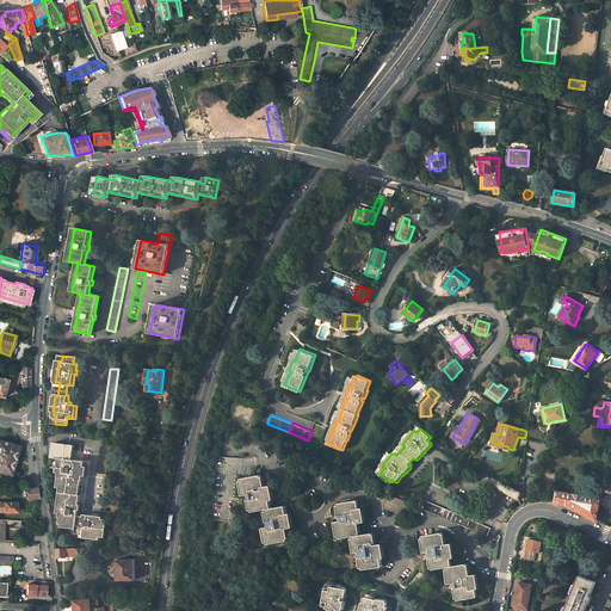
[(0,439),(0,471),(11,475),(19,445),(0,439)]
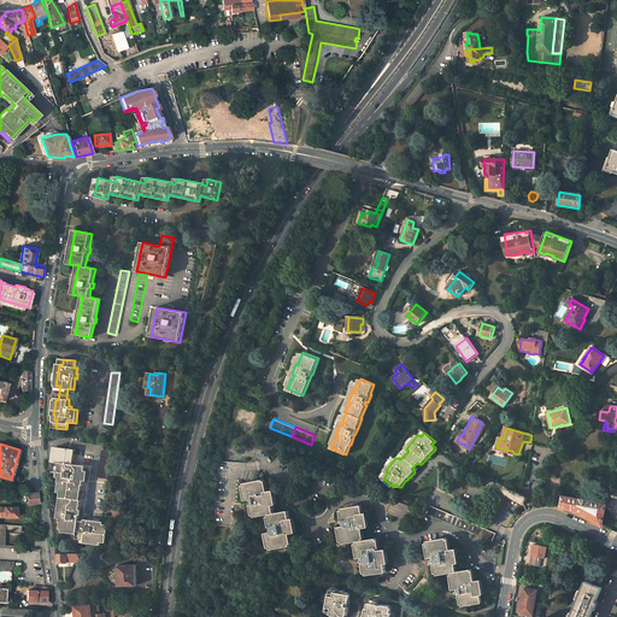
[(101,446),(98,476),(106,477),(110,447),(101,446)]
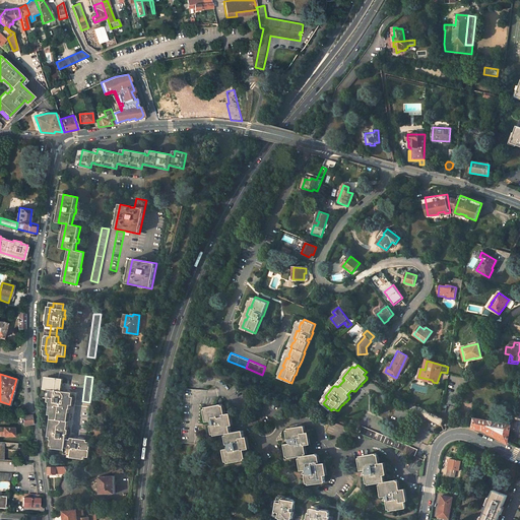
[(64,453),(88,456),(90,441),(82,440),(82,438),(74,437),(74,439),(66,438),(71,392),(61,390),(62,379),(48,377),(45,397),(50,397),(49,406),(52,406),(50,418),(53,418),(50,439),(52,440),(51,445),(65,447),(64,453)]
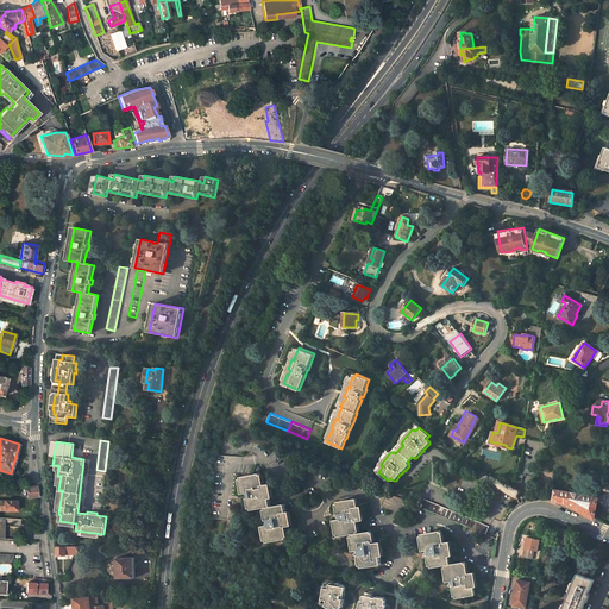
[(212,519),(220,520),(225,456),(218,456),(212,519)]
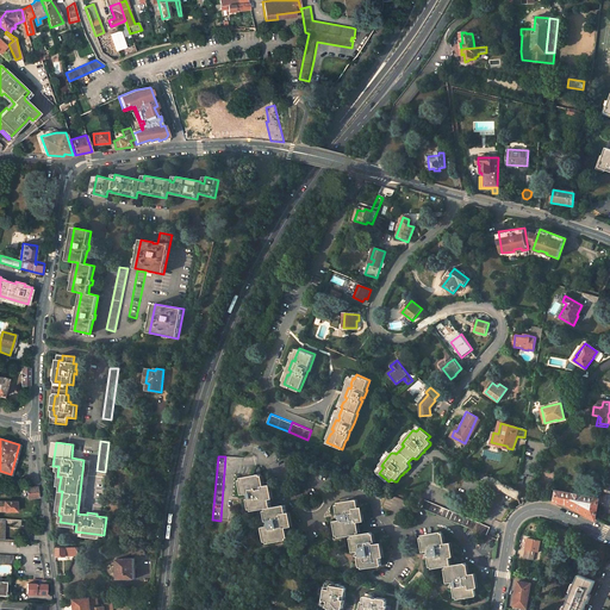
[(225,456),(221,521),(230,521),(235,458),(225,456)]
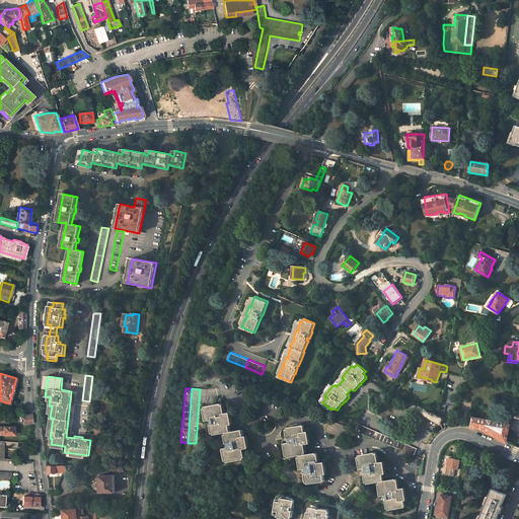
[(200,389),(196,443),(203,444),(206,406),(207,389),(200,389)]
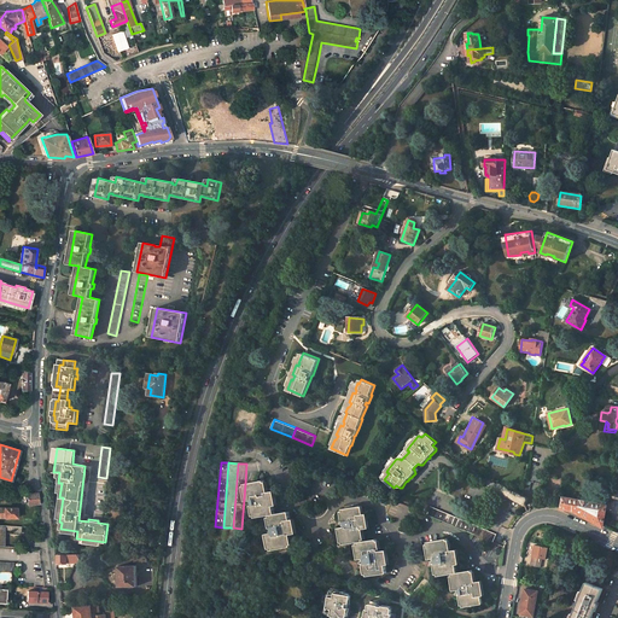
[(529,497),(484,477),(482,483),(528,506),(529,497)]
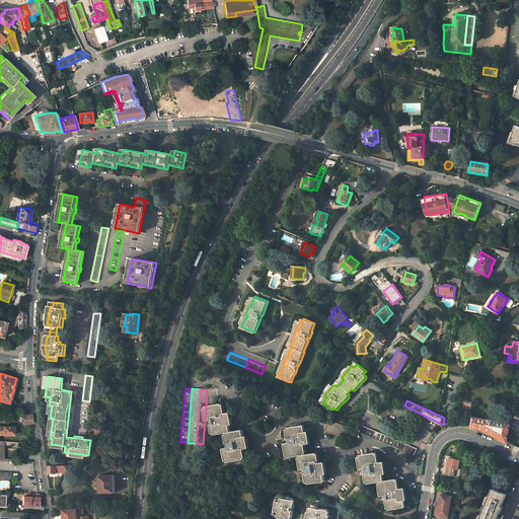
[(225,447),(228,461),(244,459),(242,449),(247,448),(245,436),(243,436),(242,429),(230,432),(229,425),(230,424),(228,413),(224,414),(221,402),(206,406),(208,420),(212,419),(215,434),(226,432),(229,447),(225,447)]
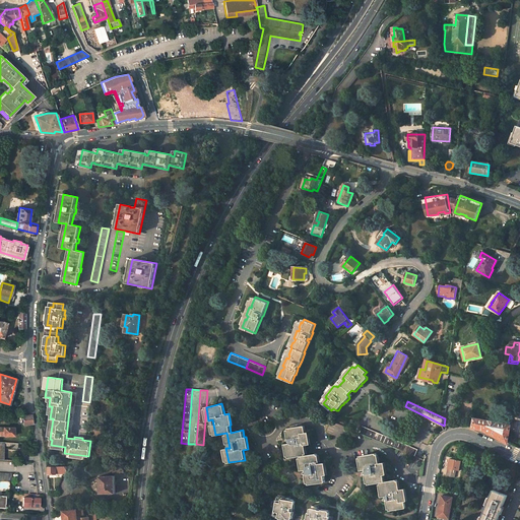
[(31,414),(22,415),(23,425),(33,424),(31,414)]
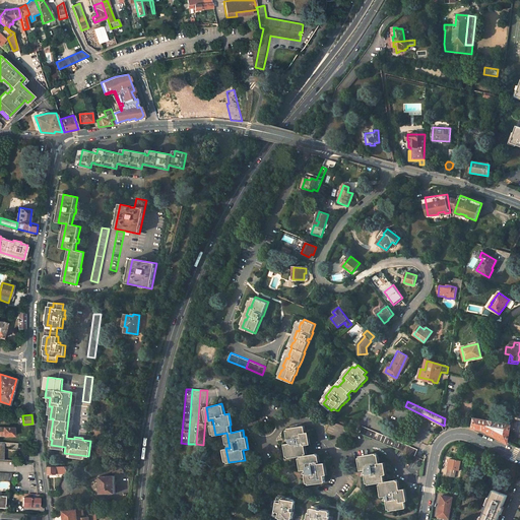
[(510,426),(474,418),(474,423),(467,421),(466,426),(473,427),(473,428),(482,429),(507,442),(510,429),(510,426)]
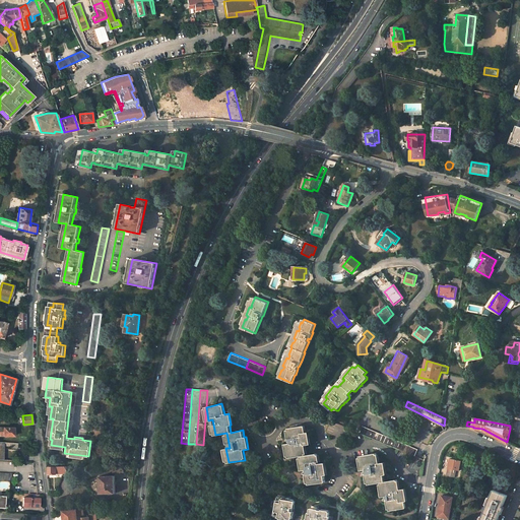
[(307,469),(309,483),(325,481),(324,474),(325,474),(323,462),(318,463),(317,453),(305,455),(303,445),(309,444),(307,432),(306,432),(304,426),(288,428),(290,443),(287,443),(288,457),(301,456),(303,469),(307,469)]
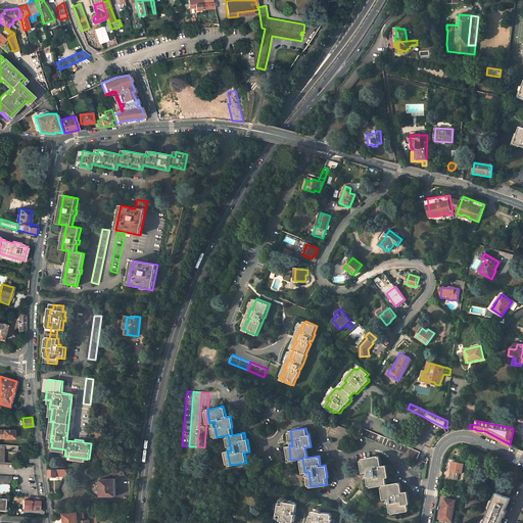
[(0,429),(0,437),(14,438),(14,429),(0,429)]
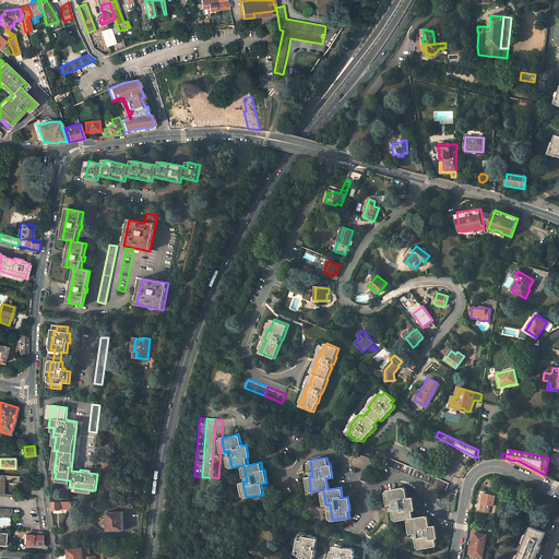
[(445,491),(449,484),(389,459),(385,466),(388,467),(388,466),(423,480),(423,482),(445,491)]
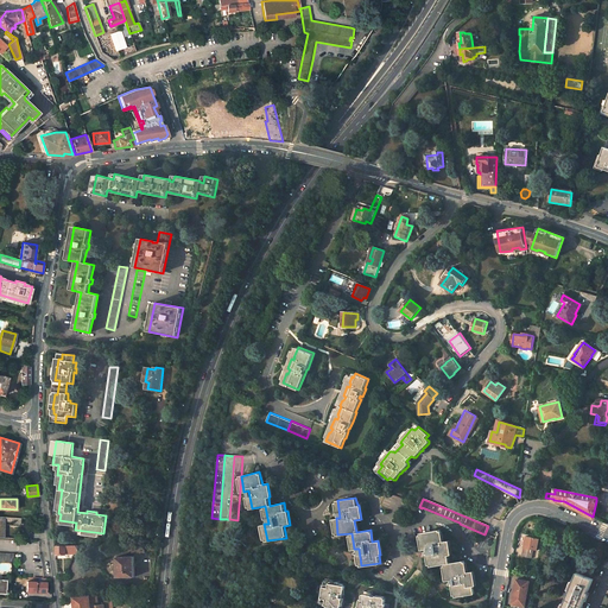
[(0,537),(4,537),(4,521),(10,521),(10,523),(17,524),(18,518),(0,515),(0,537)]
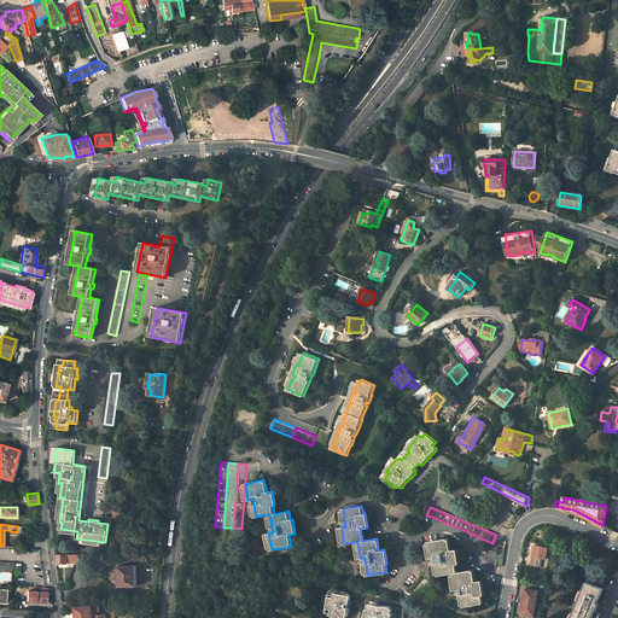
[(460,590),(464,608),(482,605),(482,598),(483,596),(481,583),(474,583),(472,571),(459,573),(458,566),(459,565),(456,551),(450,552),(449,540),(430,543),(432,559),(437,559),(439,577),(453,575),(456,592),(460,590)]
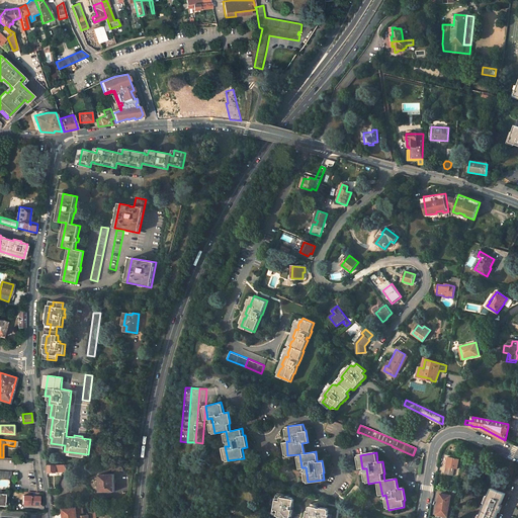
[(448,456),(444,473),(453,476),(454,468),(457,468),(459,458),(448,456)]
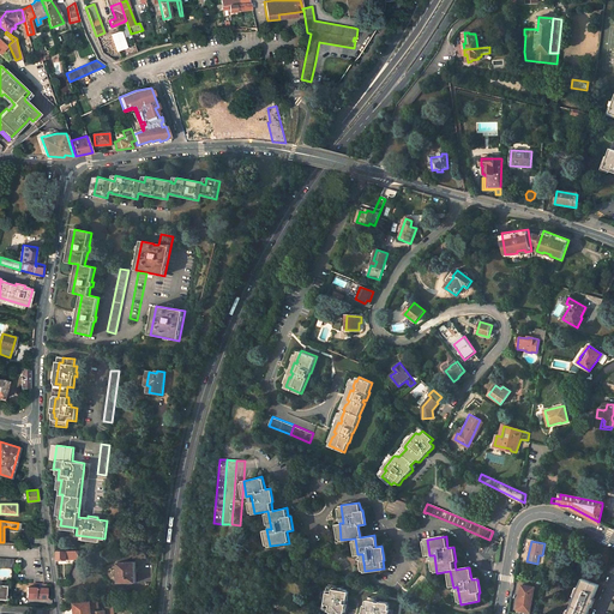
[(0,566),(13,567),(14,559),(0,558),(0,566)]
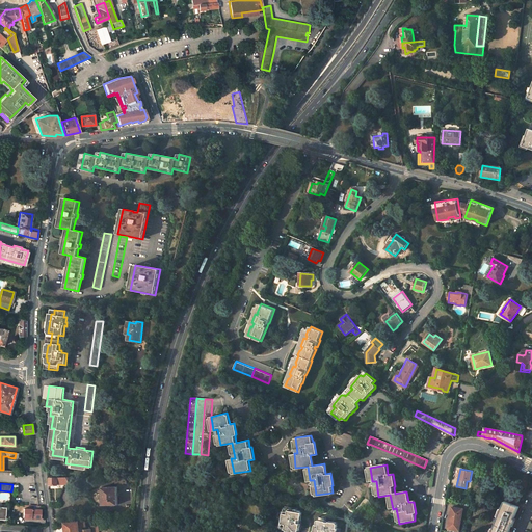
[(102,486),(103,504),(117,504),(117,486),(102,486)]
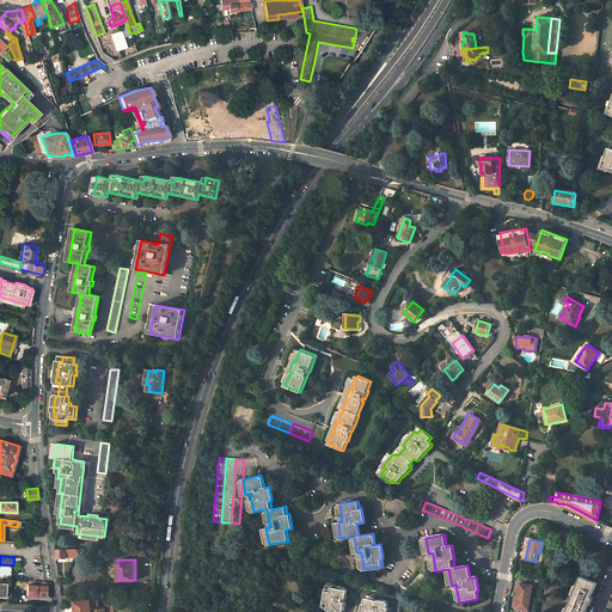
[(585,611),(588,605),(589,606),(593,597),(592,597),(597,583),(581,576),(570,604),(565,611),(585,611)]
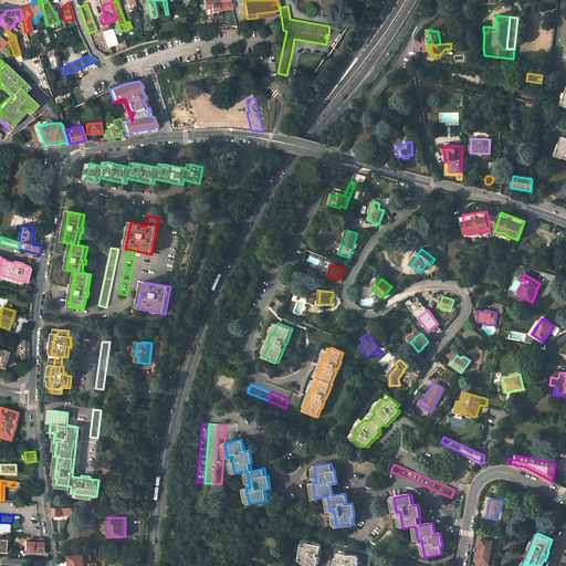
[(299,555),(297,559),(302,561),(302,562),(311,564),(311,565),(313,565),(314,564),(317,564),(320,563),(321,556),(320,555),(321,552),(322,552),(324,544),(322,543),(317,542),(317,541),(314,540),(314,541),(305,538),(304,544),(300,543),(297,554),(299,555)]
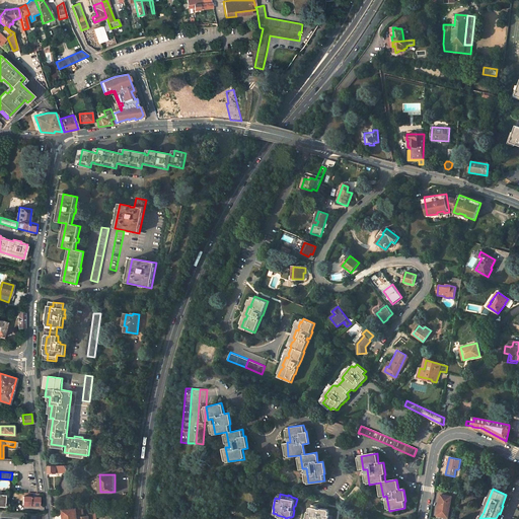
[(448,516),(452,497),(441,495),(437,514),(448,516)]
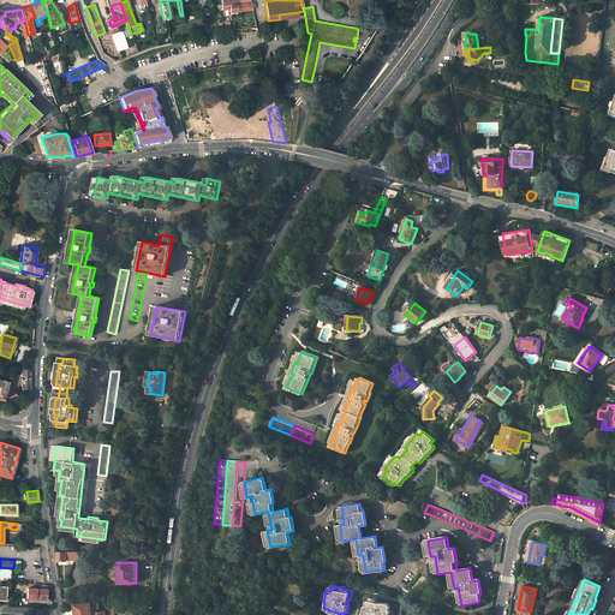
[(28,589),(27,598),(47,599),(47,590),(28,589)]
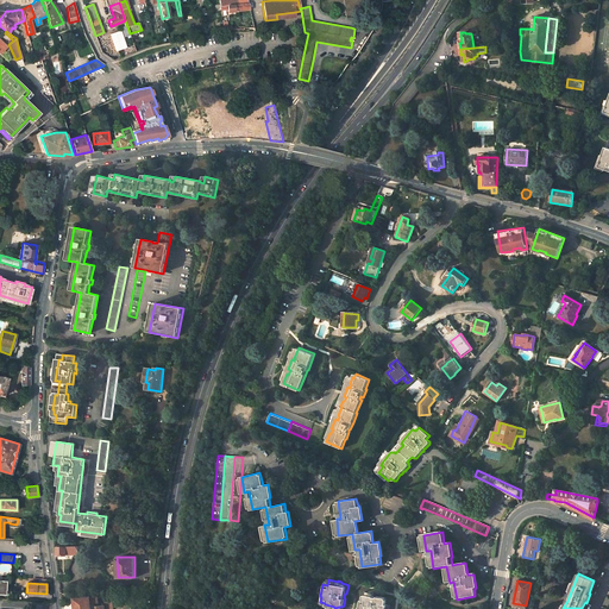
[(363,603),(360,608),(382,608),(383,608),(388,608),(389,606),(387,604),(388,600),(387,598),(368,594),(364,596),(363,600),(362,600),(362,603),(363,603)]
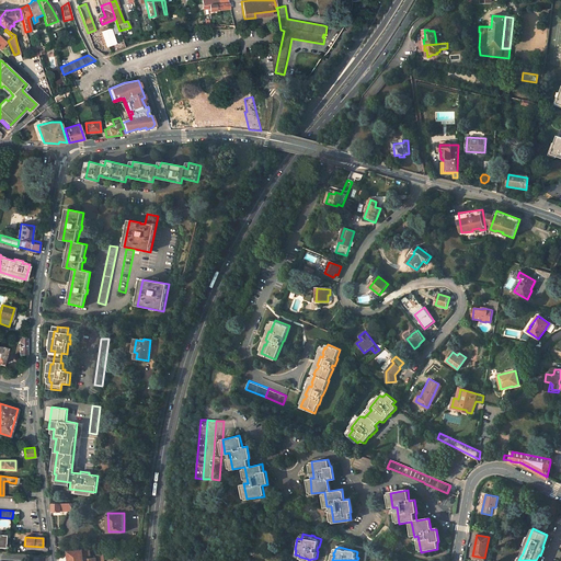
[(104,560),(104,552),(98,553),(95,556),(96,558),(91,559),(90,549),(69,550),(69,556),(58,557),(58,560),(104,560)]
